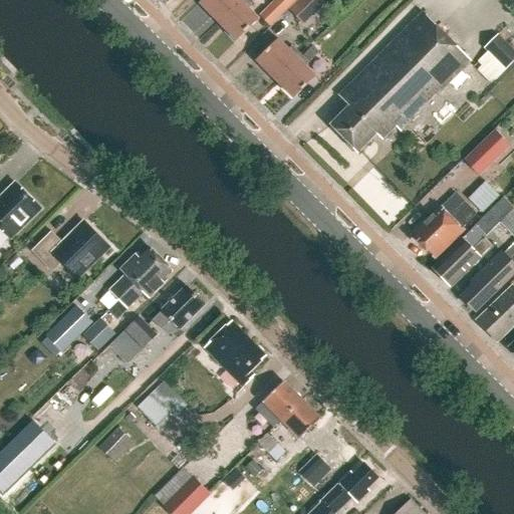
[(203,0),(200,4),(218,23),(241,0),(203,0)]
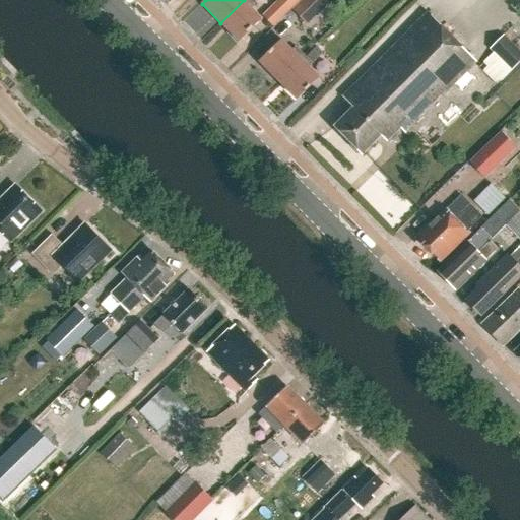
[(255,6),(248,0),(244,0),(220,23),(240,43),(262,20),(251,10),(255,6)]
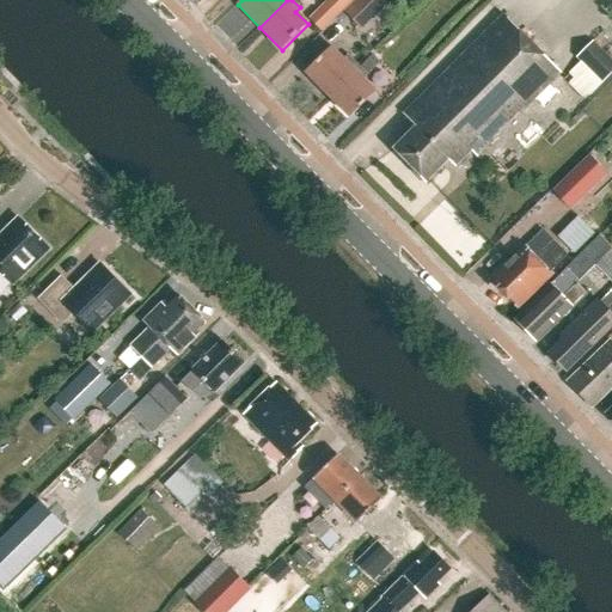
[(329,0),(326,2),(340,16),(355,0),(329,0)]
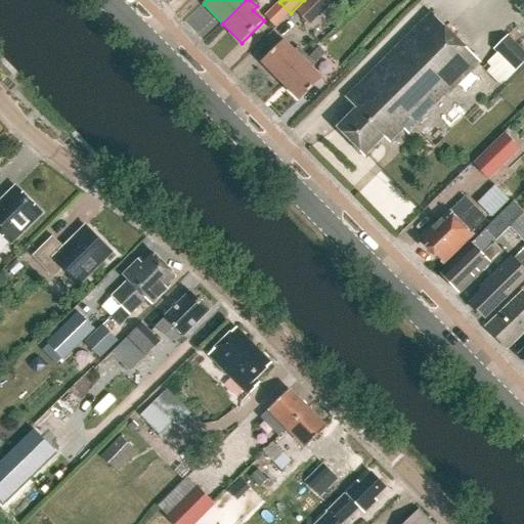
[(323,0),(305,0),(295,10),(310,26),(331,6),(323,0)]
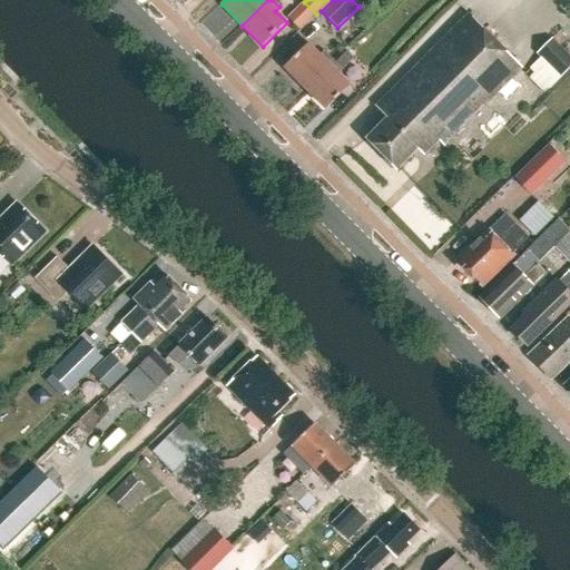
[(443,146),(522,69),(468,13),(374,106),(386,118),(367,138),(384,155),(384,160),(390,166),(394,166),(399,169),(419,149),(425,156),(439,141),(443,146)]
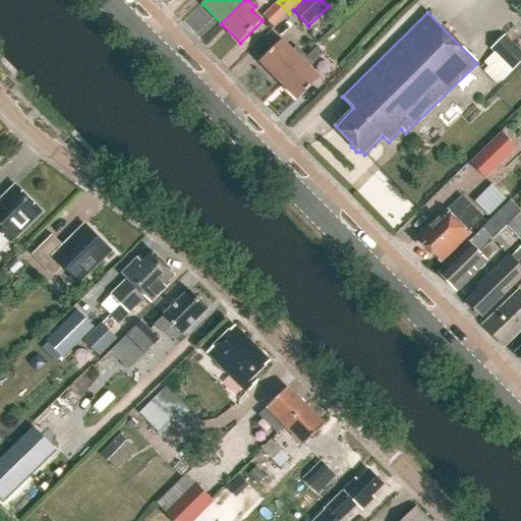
[(512,72),(520,62),(520,53),(505,36),(490,50),(512,72)]
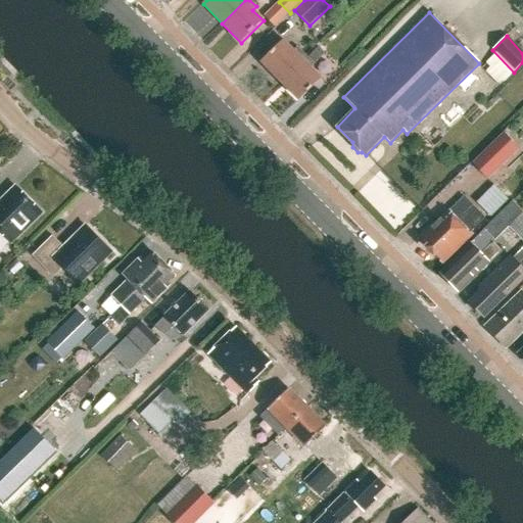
[(260,62),(280,82),(305,56),(297,48),(293,51),(283,41),(260,62)]
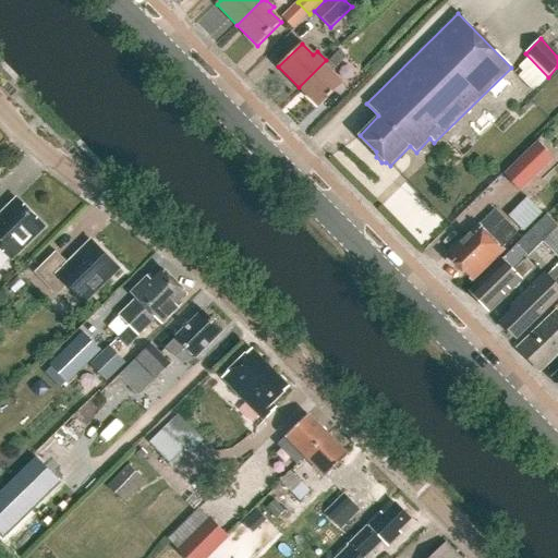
[(335,69),(326,60),(299,87),(318,108),(342,85),(331,73),(335,69)]
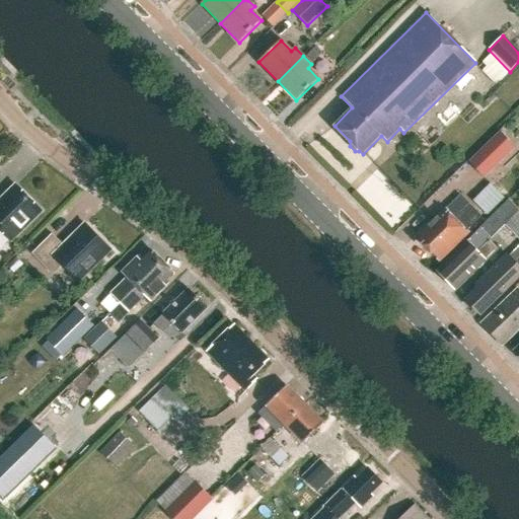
[(516,148),(500,132),(468,162),(485,178),(516,148)]
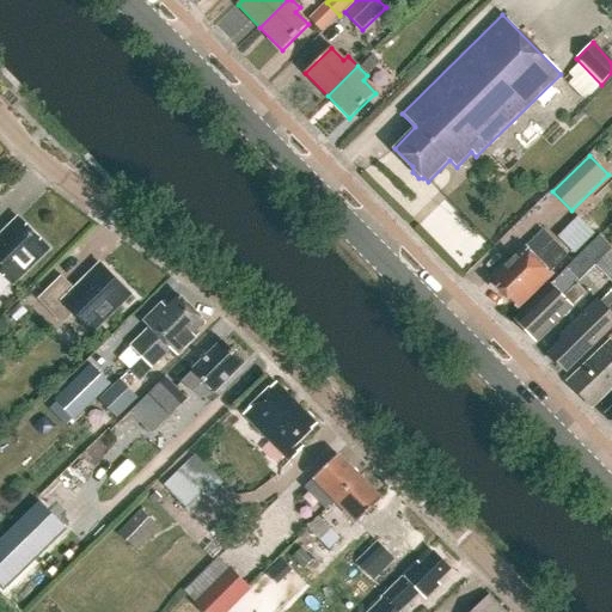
[(0,271),(12,285),(49,249),(19,219),(0,237),(0,271)]
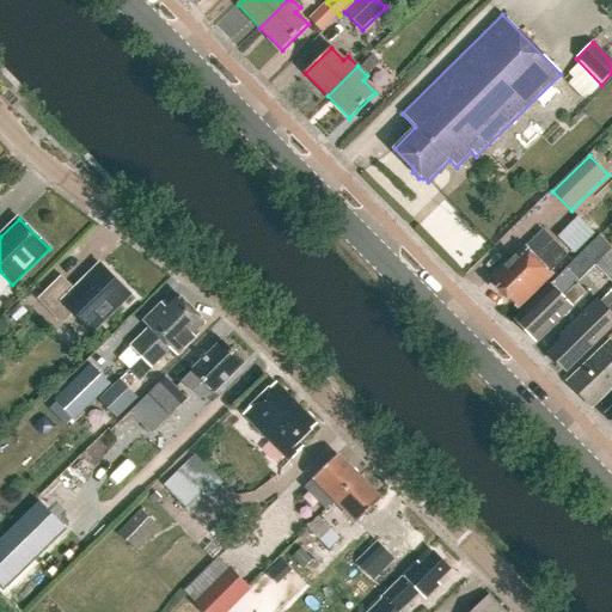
[(574,254),(594,234),(582,221),(562,240),(574,254)]
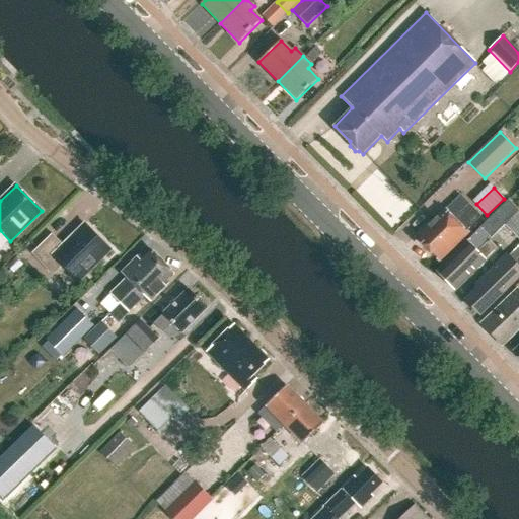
[(468,206),(453,221),(445,213),(437,221),(437,220),(430,227),(429,225),(416,238),(428,250),(429,255),(433,260),(437,260),(439,262),(468,232),(466,230),(469,228),(480,218),(468,206)]
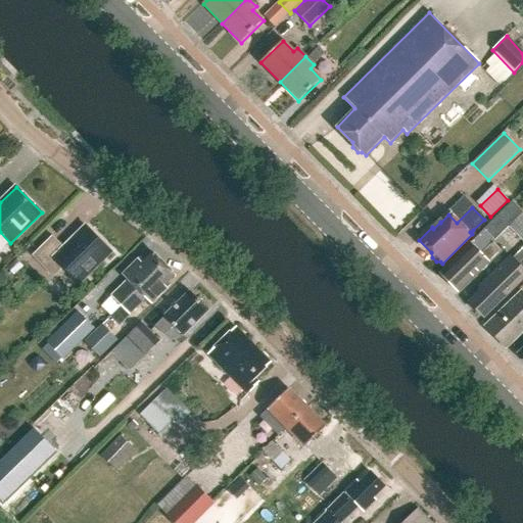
[(498,217),(490,226),(490,227),(495,231),(496,232),(505,224),(500,218),(498,217)]
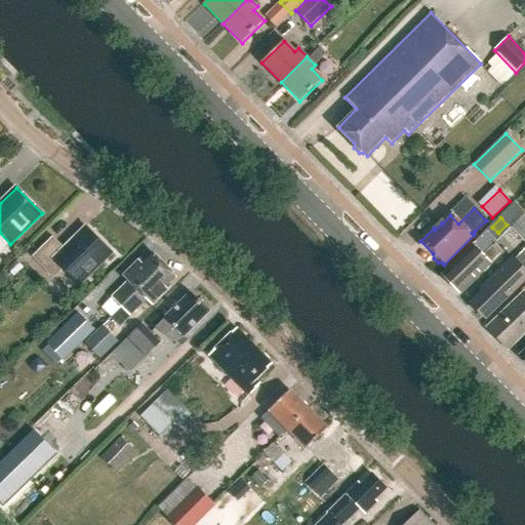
[(79,285),(112,253),(86,227),(65,248),(53,237),(33,257),(53,279),(64,269),(79,285)]
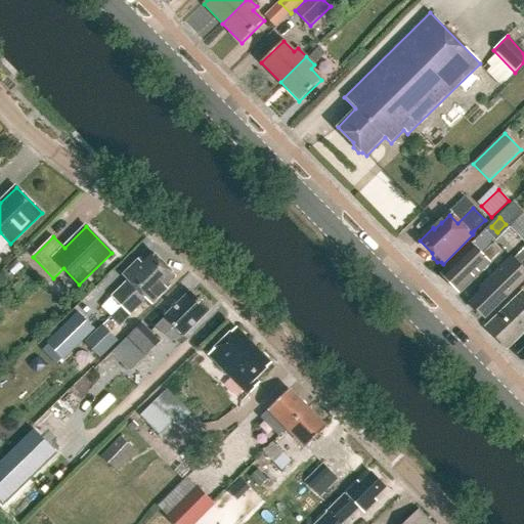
[(473,245),(441,275),(459,294),(473,279),(474,278),(482,271),(484,271),(488,268),(488,265),(490,263),(489,262),(500,252),(492,243),(494,242),(490,237),(489,236),(486,232),(485,232),(473,245)]
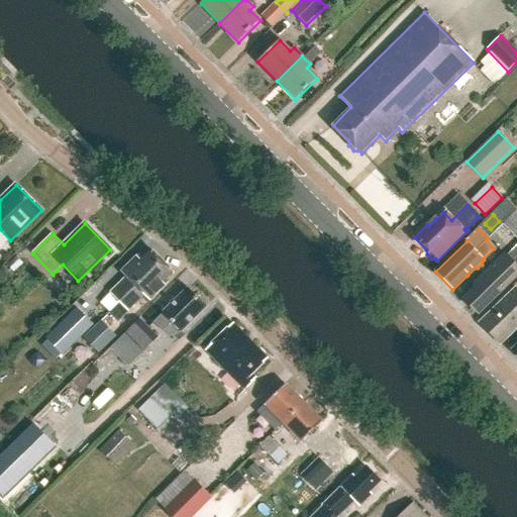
[(110,312),(161,262),(150,250),(141,260),(137,255),(120,272),(104,287),(110,294),(101,302),(110,312)]
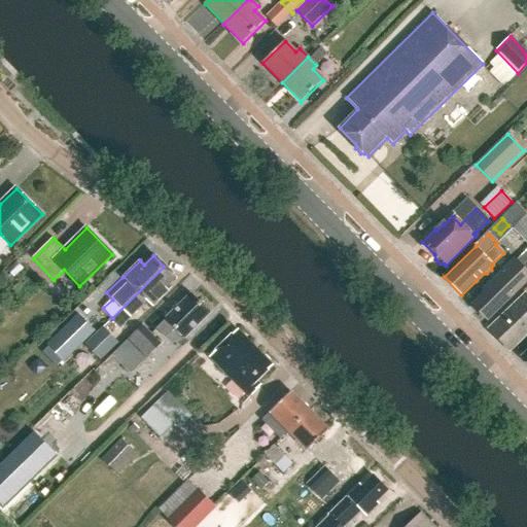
[(472,306),(487,321),(526,282),(526,257),(521,265),(514,257),(481,289),(485,293),(477,302),(472,306)]
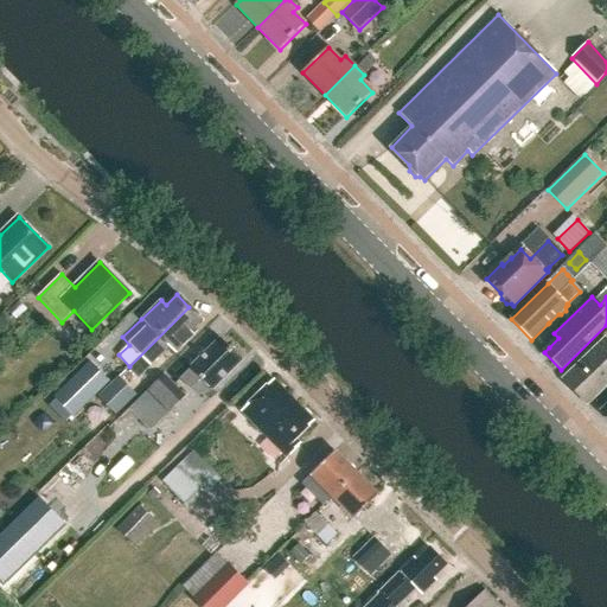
[(186,346),(197,337),(192,331),(203,320),(189,307),(129,366),(140,377),(168,349),(176,355),(186,346)]
